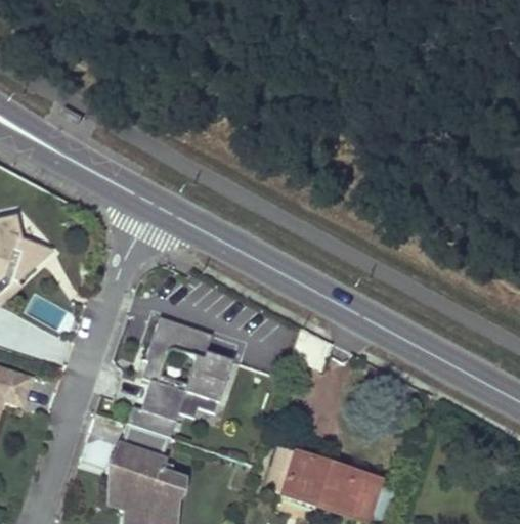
[(0,278),(2,277),(15,284),(38,266),(44,250),(22,241),(18,218),(0,220),(0,278)]
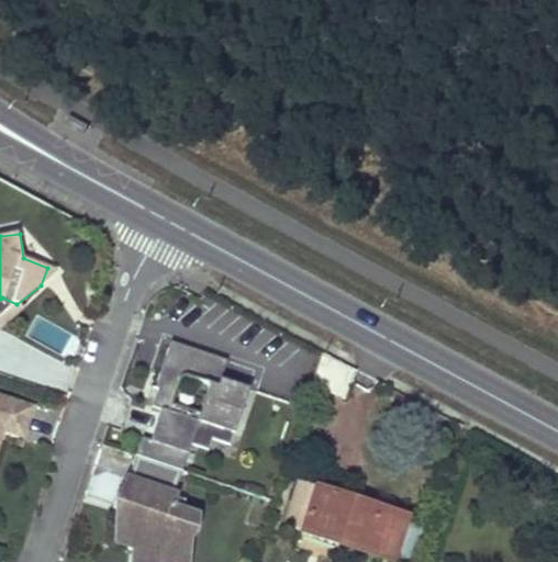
[(47,268),(41,285),(57,271),(47,268)]
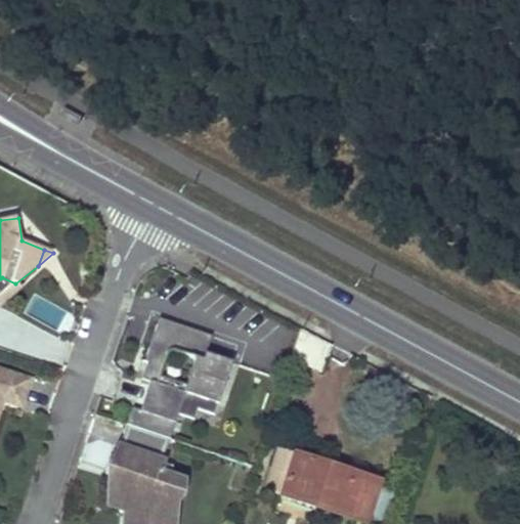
[(0,278),(0,298),(15,284),(2,277),(0,278)]
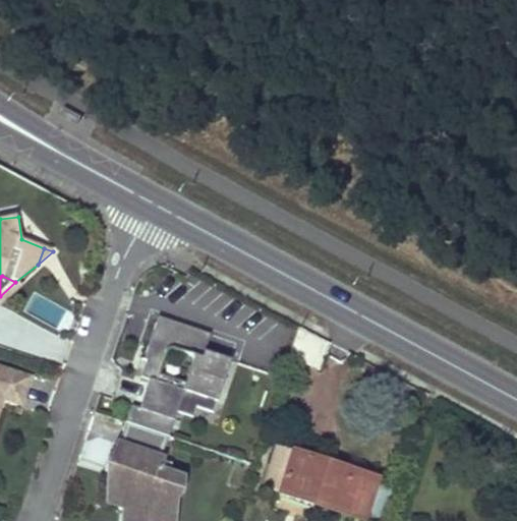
[(39,295),(30,312),(62,330),(71,312),(39,295)]
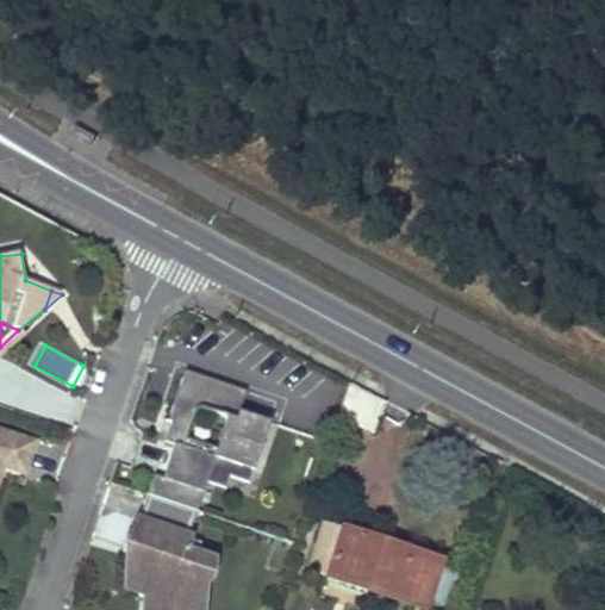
[(245,387),(223,380),(220,388),(203,383),(205,374),(186,367),(169,416),(172,418),(166,439),(174,442),(163,475),(154,472),(147,492),(198,509),(206,479),(226,484),(230,474),(234,462),(253,468),(269,419),(238,409),(245,387)]
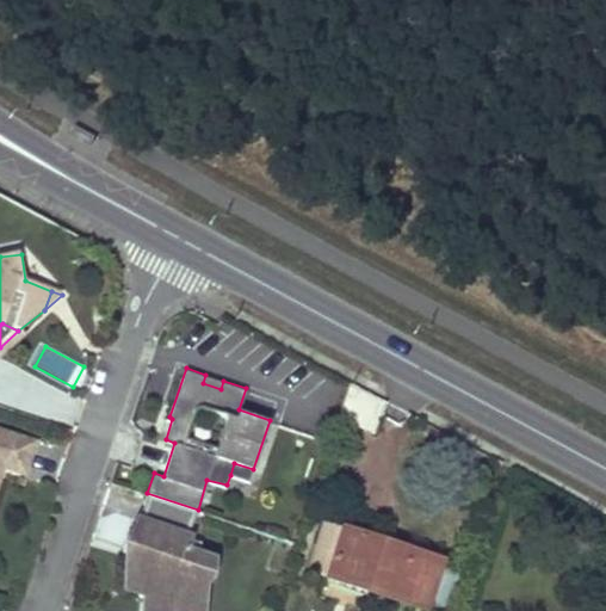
[(223,381),(205,375),(203,383),(221,389),(223,381)]
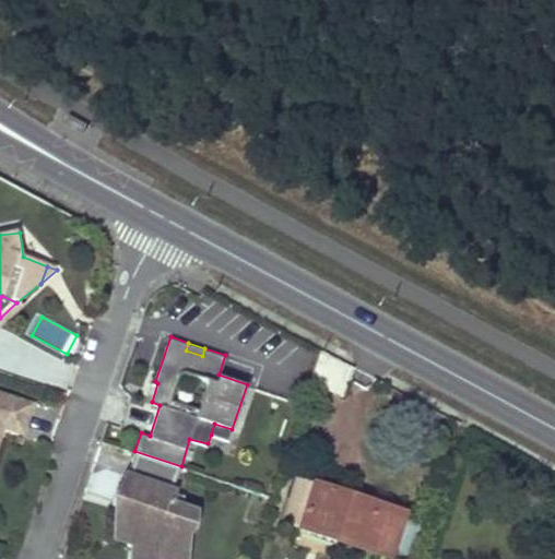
[(347,394),(357,366),(323,348),(313,383),(347,394)]
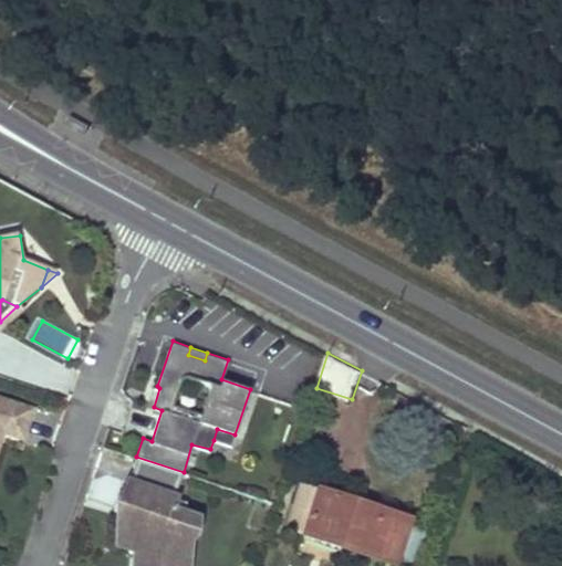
[(0,428),(20,435),(29,409),(0,398),(0,428)]
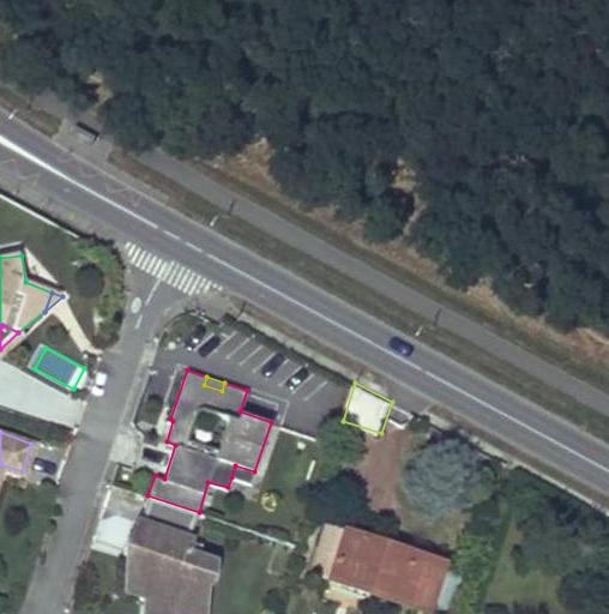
[(254,471),(235,465),(231,477),(251,483),(254,471)]
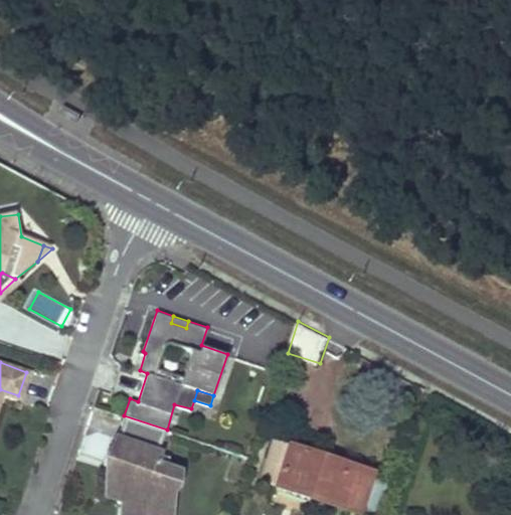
[(167,430),(124,415),(107,468),(114,470),(106,492),(123,498),(121,512),(151,514),(161,486),(170,489),(173,486),(176,481),(177,476),(177,471),(177,470),(167,466),(171,456),(160,452),(167,430)]
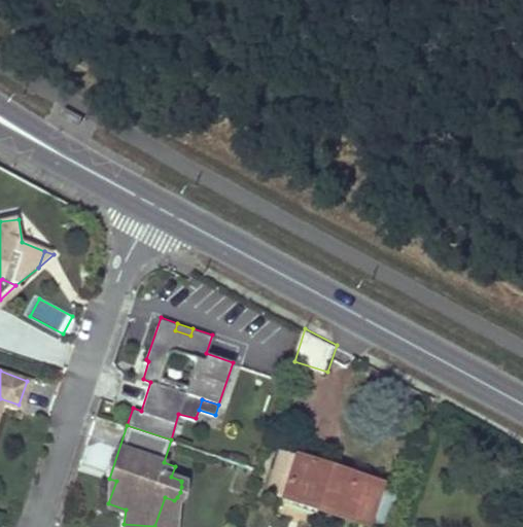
[(383,486),(358,478),(333,469),(334,466),(284,450),(270,492),(371,525),(383,486)]
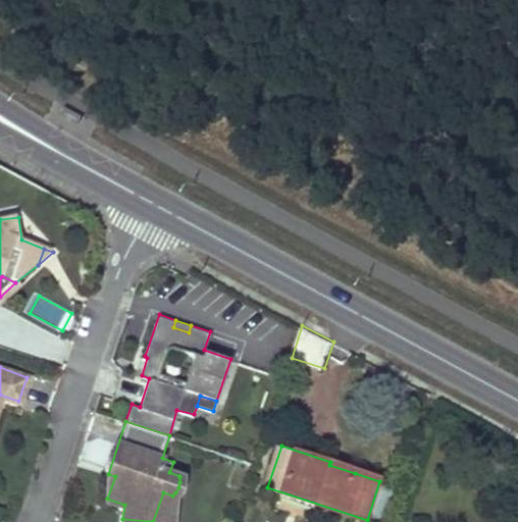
[(163,492),(153,521),(169,521),(172,496),(163,492)]
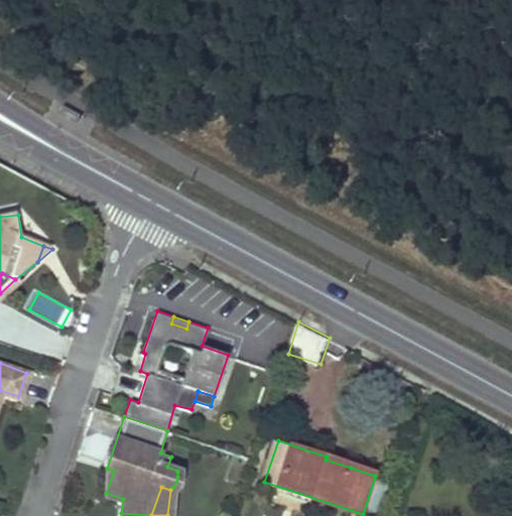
All buildings are outlined.
